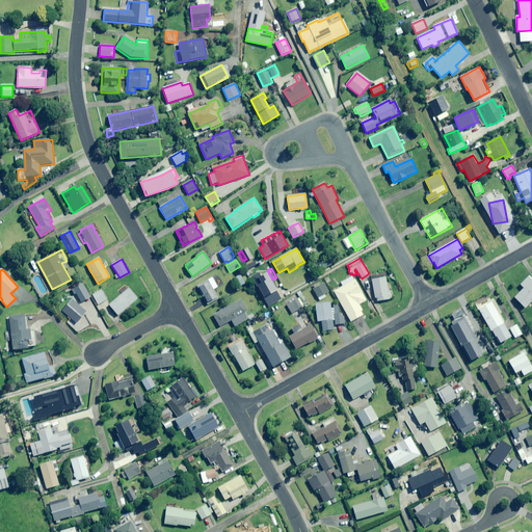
[(245,284),(240,275),(236,277),(241,286),(245,284)]
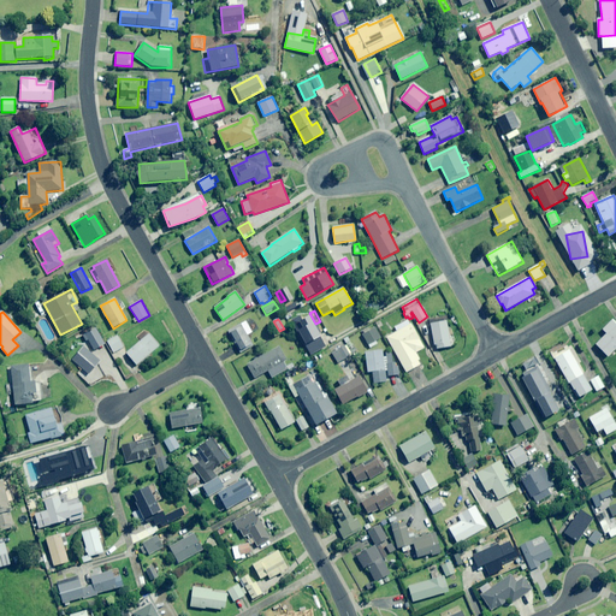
[(294,324),(300,337),(304,335),(303,333),(308,331),(302,319),(294,324)]
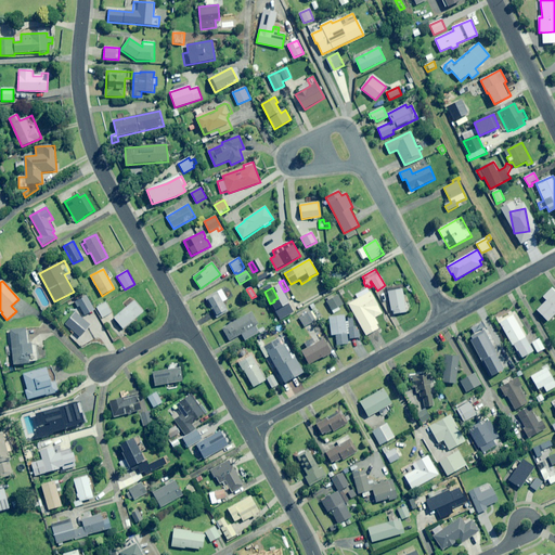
[(206,299),(217,319),(229,312),(223,302),(228,300),(221,289),(206,299)]
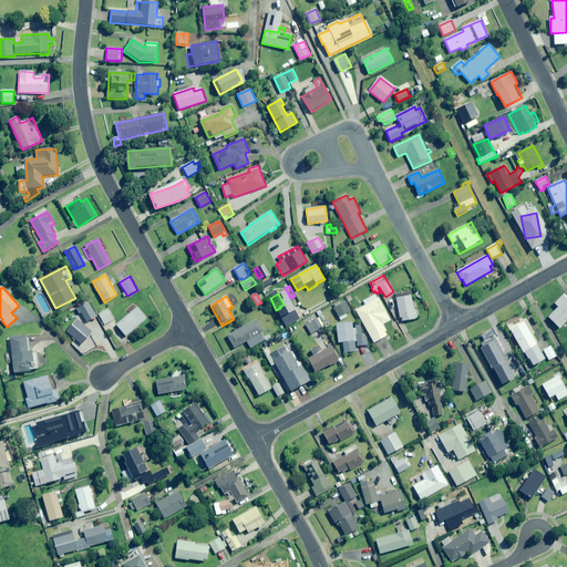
[(412,302),(411,296),(395,299),(401,322),(420,318),(415,301),(412,302)]
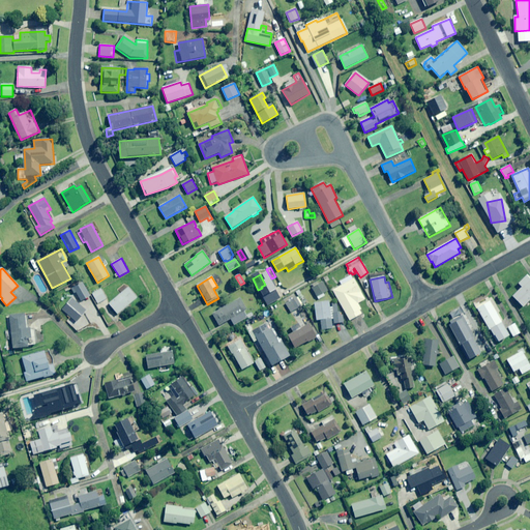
[(349,321),(361,314),(360,311),(361,310),(358,303),(365,300),(354,278),(332,290),(349,321)]
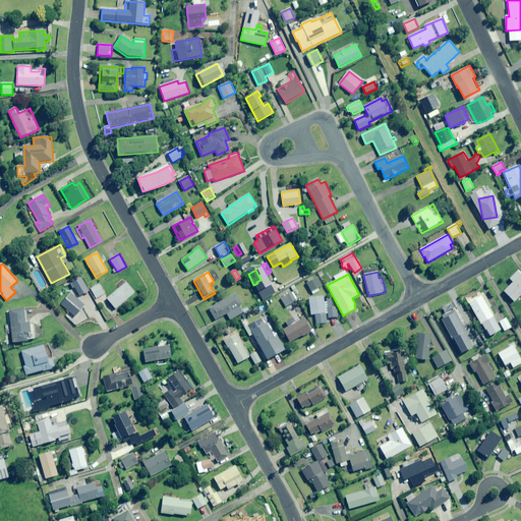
[(520,294),(520,275),(520,274),(514,281),(504,291),(514,301),(520,294)]
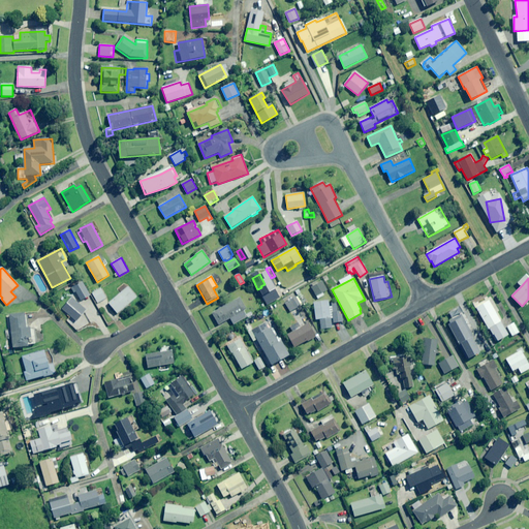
[(328,290),(322,281),(311,287),(316,297),(328,290)]
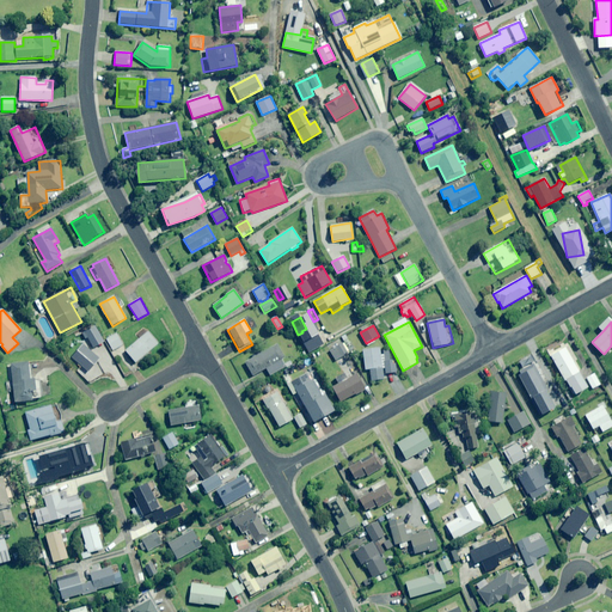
[(104,342),(96,326),(83,334),(86,340),(87,338),(93,348),(104,342)]
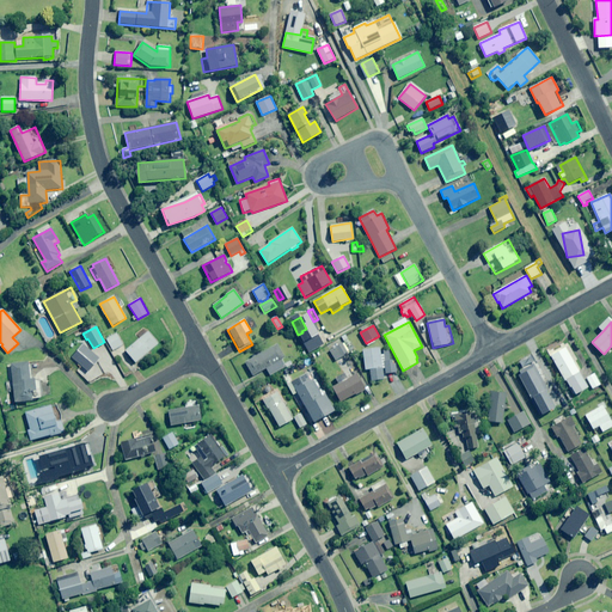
[(159,344),(148,331),(126,352),(135,363),(159,344)]
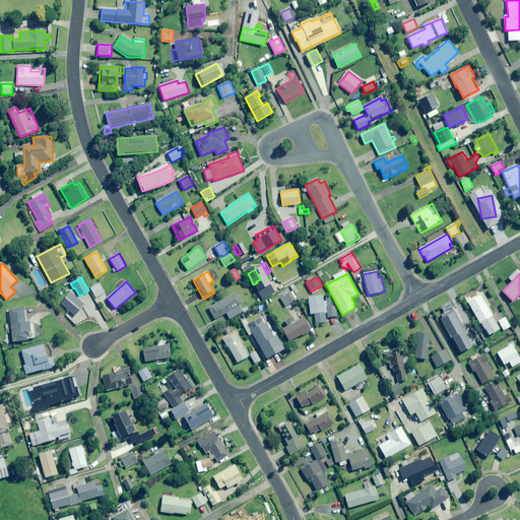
[(105,294),(100,284),(90,288),(95,299),(105,294)]
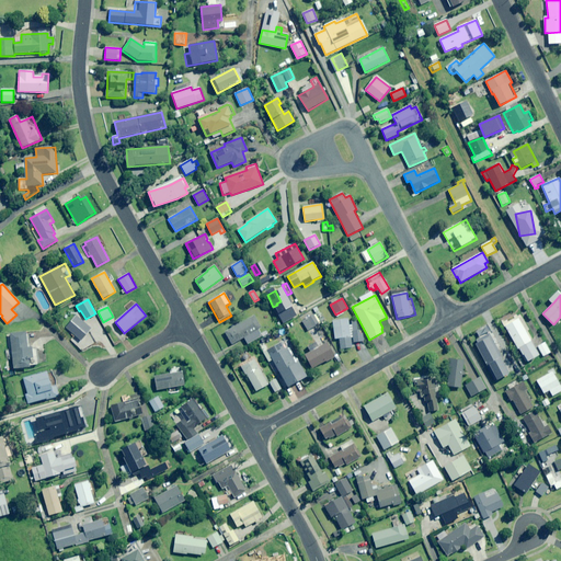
[(320,323),(318,318),(322,316),(317,307),(312,309),(315,312),(301,320),(308,331),(320,323)]
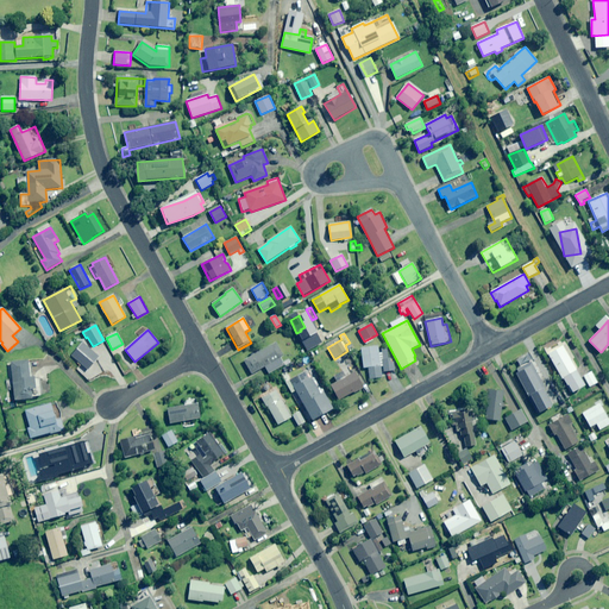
[(100,357),(82,343),(73,353),(90,369),(100,357)]
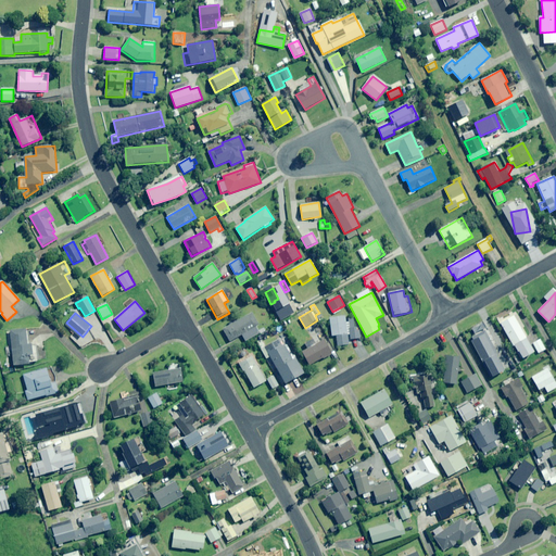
[(260,326),(253,313),(223,329),(230,342),(242,336),(245,341),(257,335),(258,337),(266,332),(264,328),(258,331),(256,327),(260,326)]
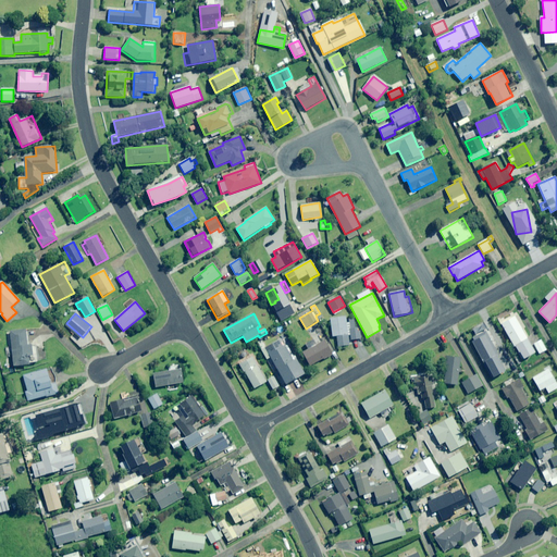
[(525,327),(517,313),(500,323),(522,360),(535,353),(521,330),(525,327)]
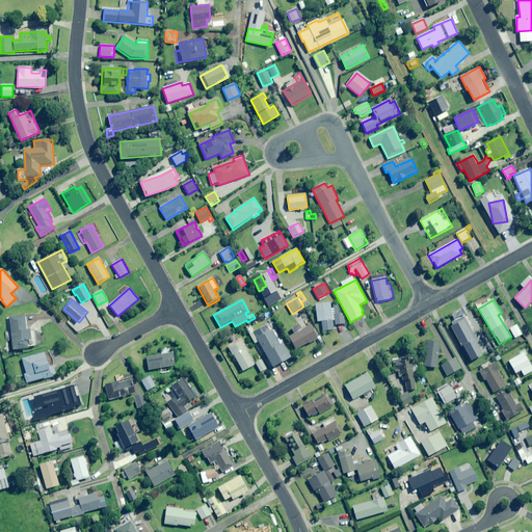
[(336,325),(345,323),(344,317),(342,317),(342,313),(339,314),(338,304),(333,306),(333,309),(330,309),(330,306),(329,302),(315,306),(318,322),(321,321),(323,331),(334,329),(333,321),(335,320),(336,325)]
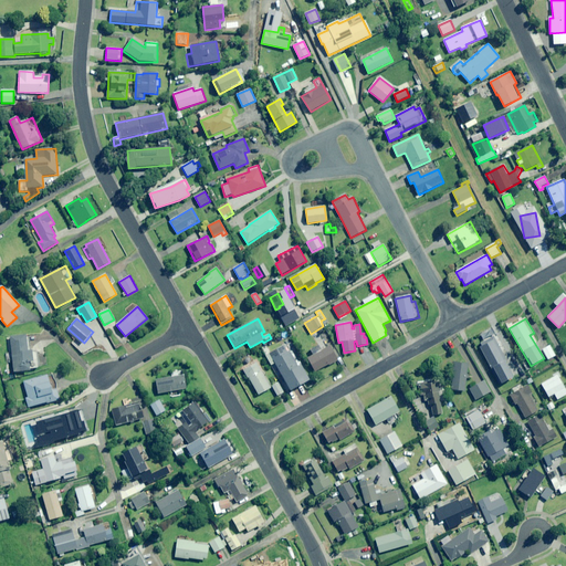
[(28,339),(27,335),(10,337),(13,373),(40,369),(38,350),(31,350),(30,339),(28,339)]
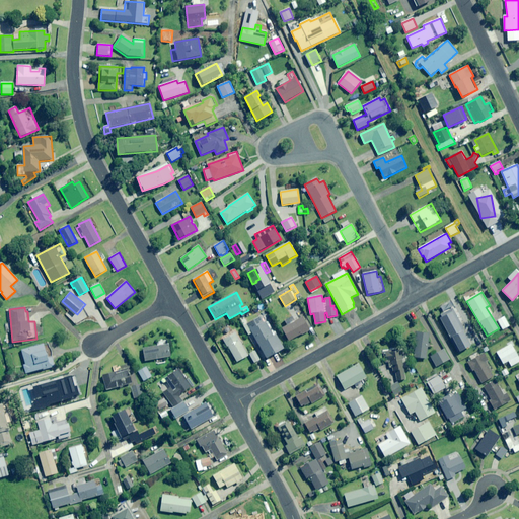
[(464,330),(454,311),(452,312),(451,310),(445,313),(440,315),(442,318),(440,318),(450,338),(464,330)]
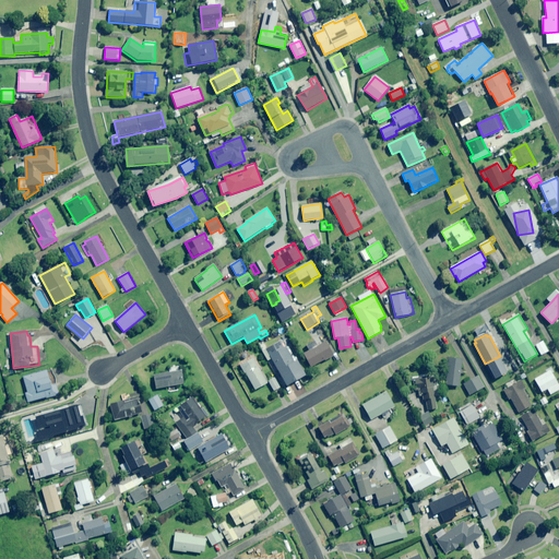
[(333,356),(325,342),(318,346),(314,341),(306,346),(309,352),(304,354),(311,367),(324,360),(324,361),(333,356)]
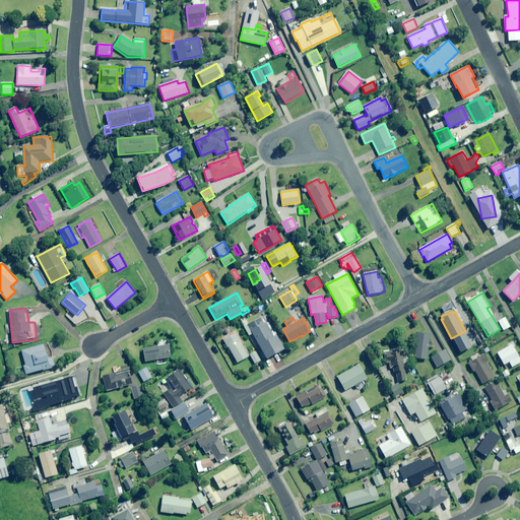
[(264,324),(260,318),(248,325),(267,359),(284,349),(276,335),(273,336),(266,323),(264,324)]
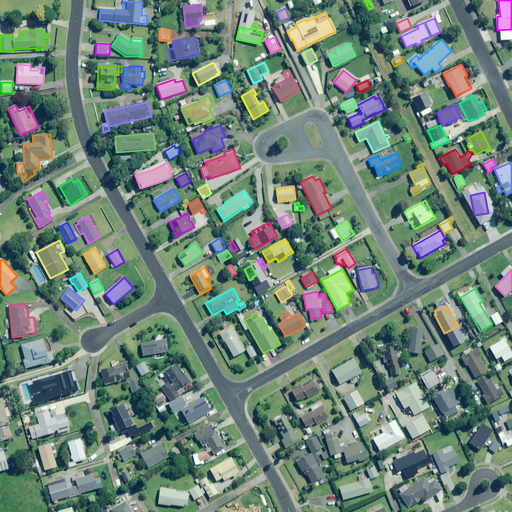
[(502,322),(497,313),(491,316),(496,326),(502,322)]
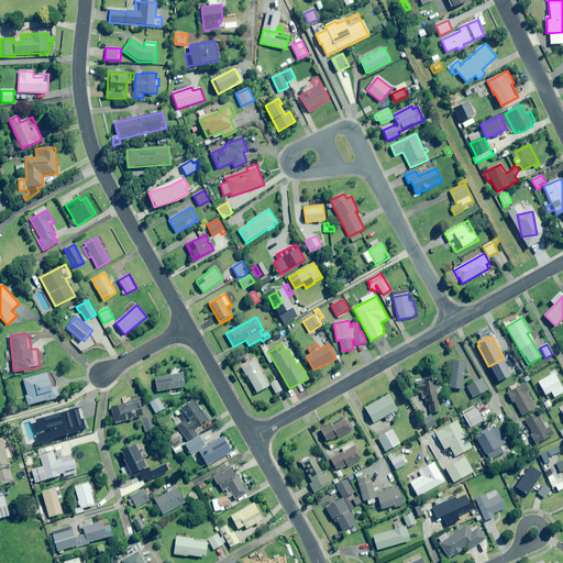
[(269,386),(254,359),(245,363),(246,366),(243,368),(257,393),(269,386)]
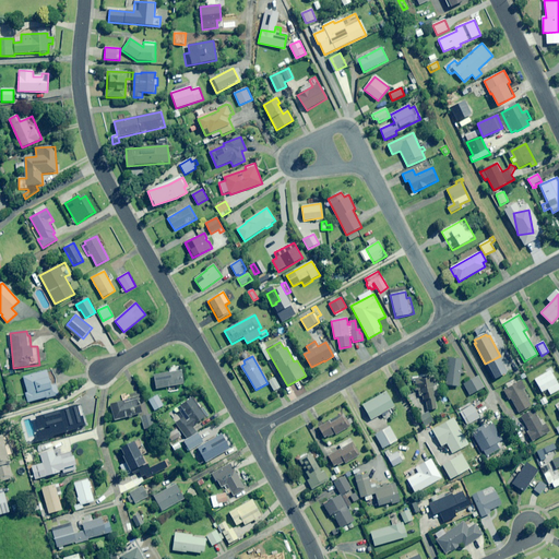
[(445,385),(460,387),(461,373),(462,375),(463,370),(461,370),(462,360),(448,359),(445,385)]
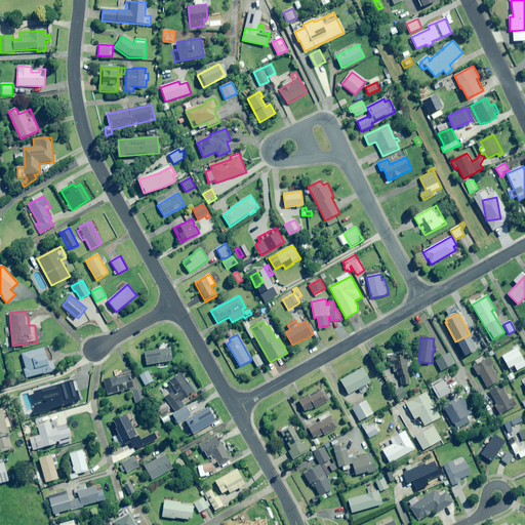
[(474,351),(469,341),(459,347),(465,356),(474,351)]
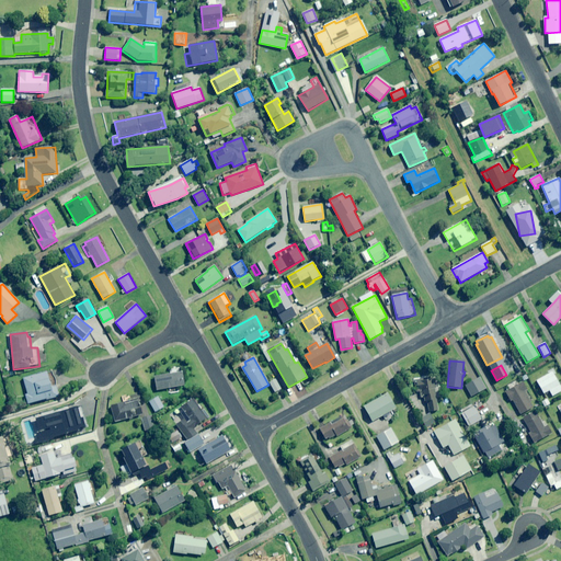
[(180,392),(179,387),(185,386),(182,367),(171,369),(171,375),(153,378),(156,391),(169,389),(170,393),(180,392)]
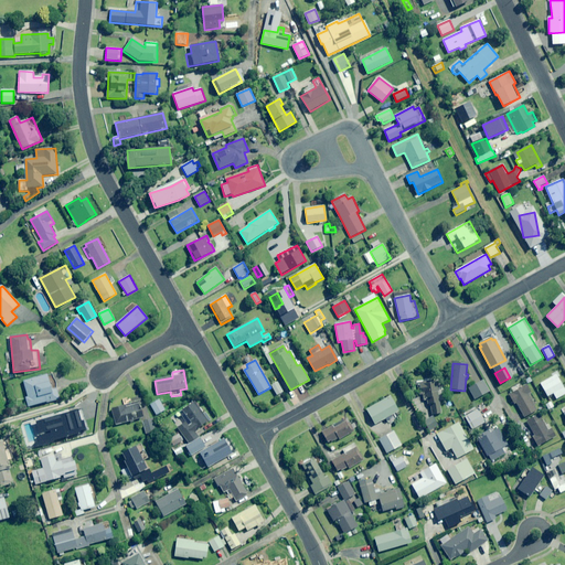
[(552,375),(553,376),(541,384),(547,396),(553,393),(556,400),(564,394),(564,390),(557,377),(560,376),(558,374),(557,372),(552,375)]
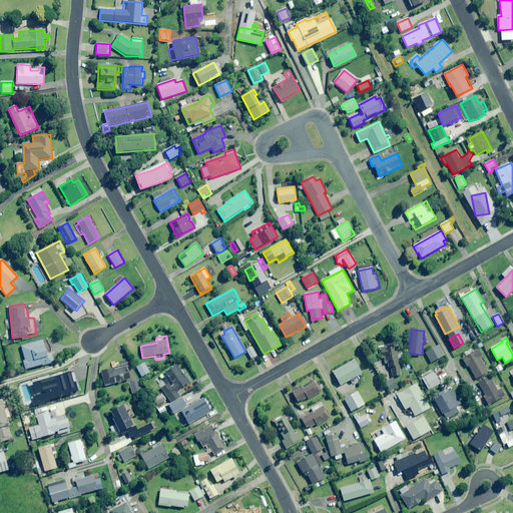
[(53,363),(47,339),(20,347),(26,371),(46,365),(53,363)]
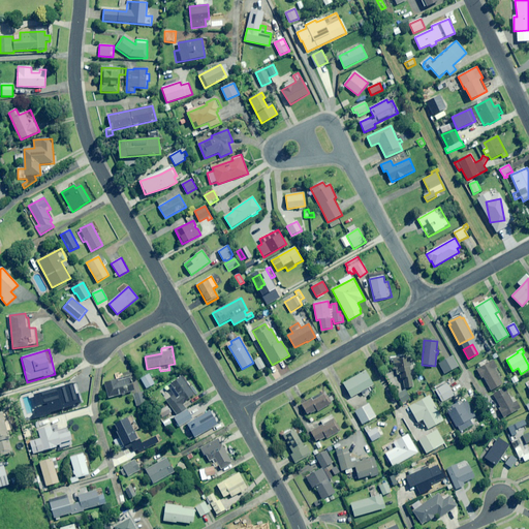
[(394,378),(395,384),(405,389),(413,386),(408,355),(392,359),(393,369),(397,369),(398,374),(395,374),(396,378),(394,378)]
